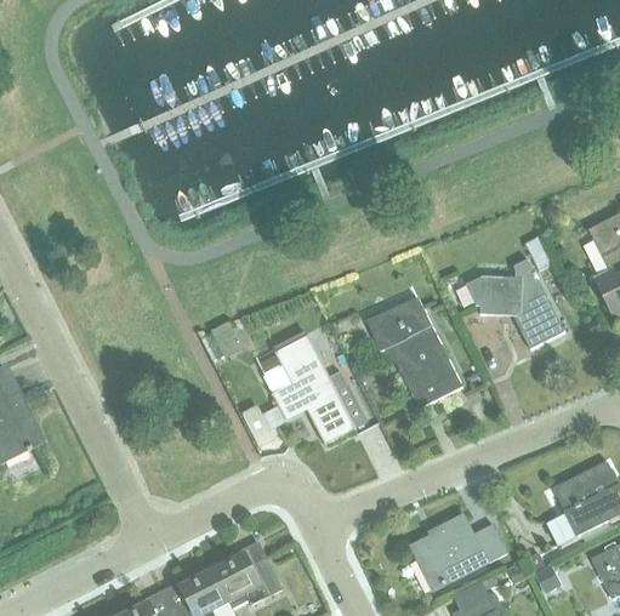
[(593,279),(613,317),(619,312),(619,212),(592,228),(613,269),(593,279)]
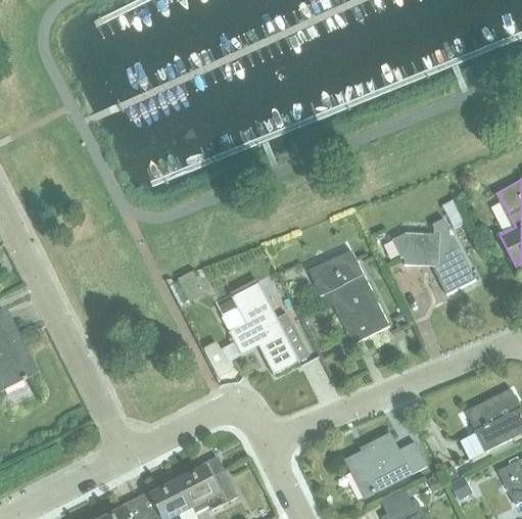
[(458,209),(446,216),(453,227),(464,221),(458,209)]
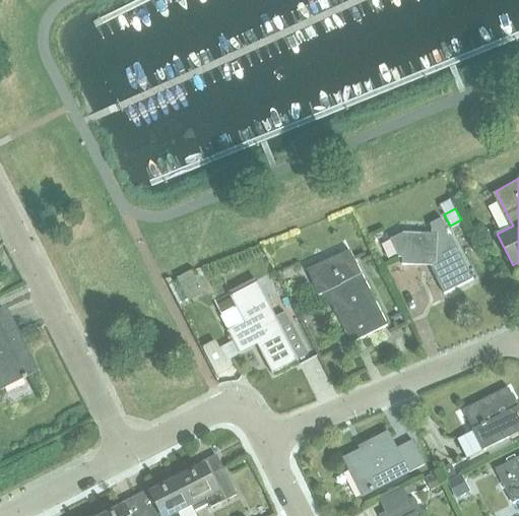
[(395,256),(399,256),(399,263),(427,265),(441,293),(470,278),(440,217),(429,223),(430,227),(430,232),(401,231),(400,232),(387,238),(395,256)]
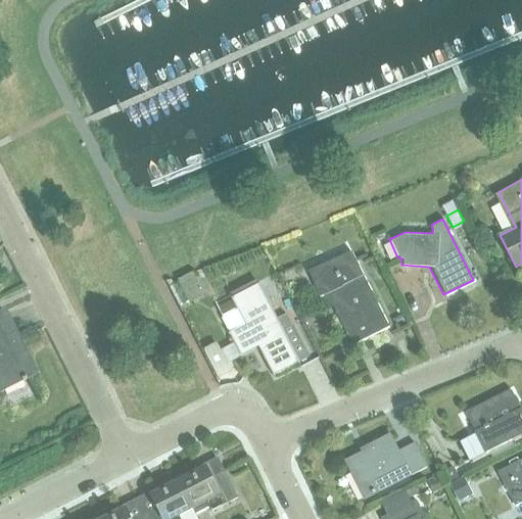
[(326,292),(345,332),(351,343),(388,325),(351,251),(306,269),(320,294),(326,292)]
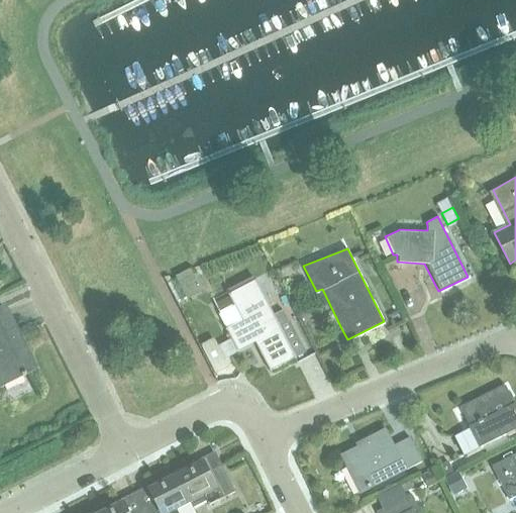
[(176,272),(187,294),(208,284),(197,261),(176,272)]
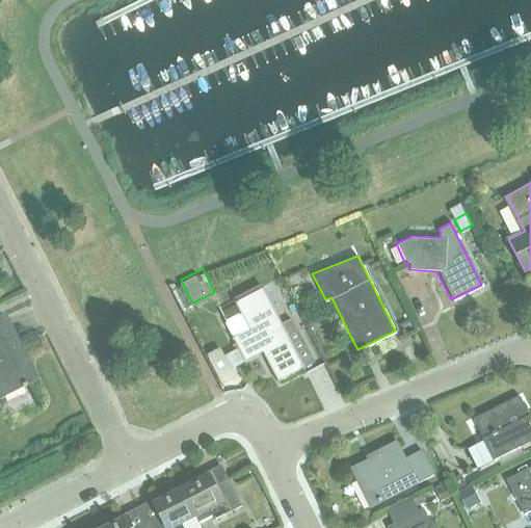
[(244,361),(244,360),(264,349),(268,355),(264,358),(275,378),(302,365),(285,332),(294,327),(289,316),(280,321),(264,291),(247,299),(249,304),(238,310),(240,313),(224,321),(238,348),(226,355),(232,367),(244,361)]
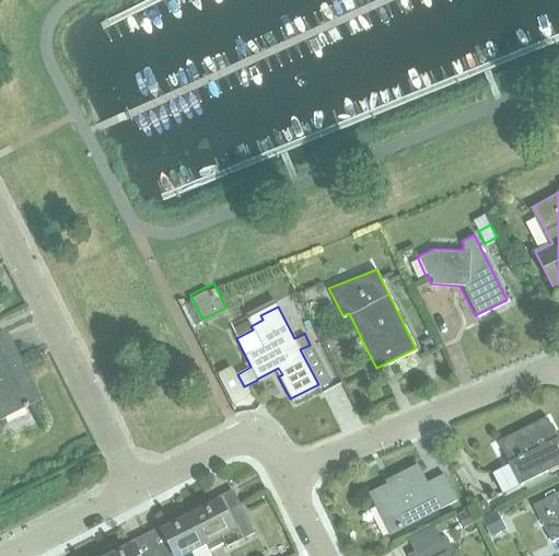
[(0,415),(35,397),(24,377),(22,377),(12,358),(15,357),(2,332),(0,333),(0,415)]
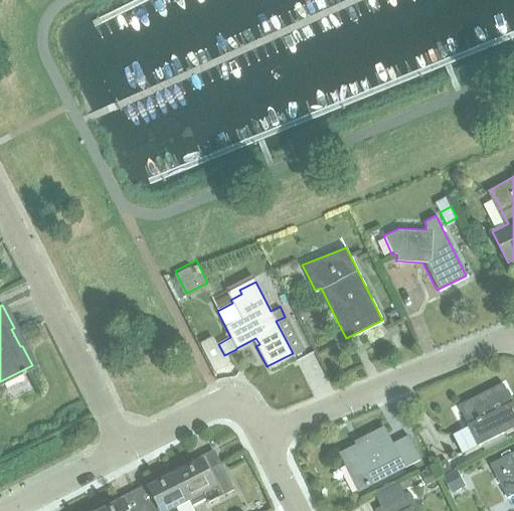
[(457,405),(476,443),(513,423),(513,409),(501,383),(457,405)]
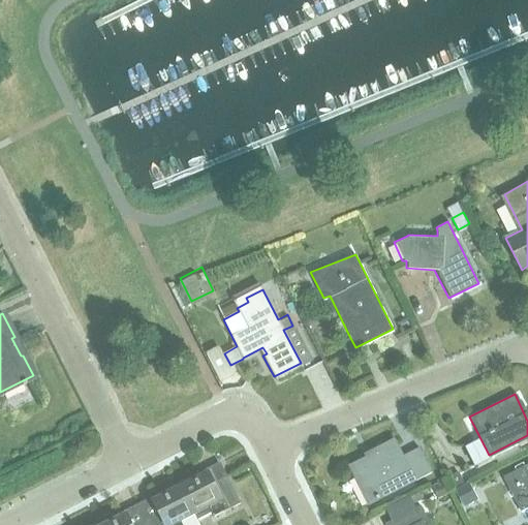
[(351,463),(370,500),(428,471),(416,448),(399,456),(391,437),(368,449),(370,454),(351,463)]
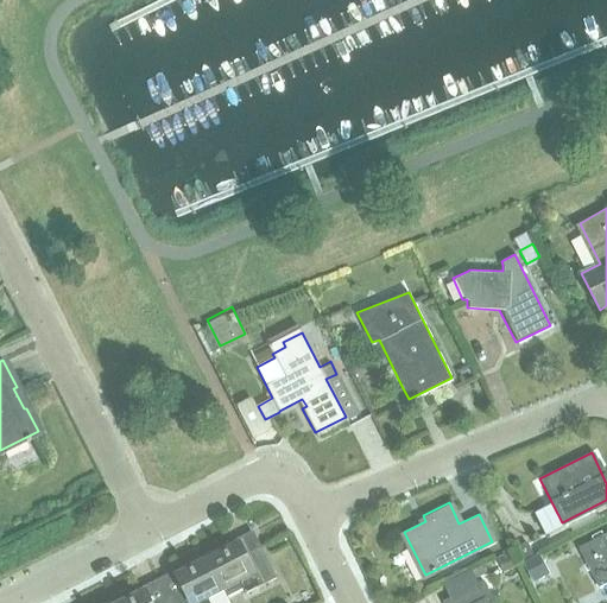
[(606,582),(606,532),(577,548),(598,588),(606,582)]
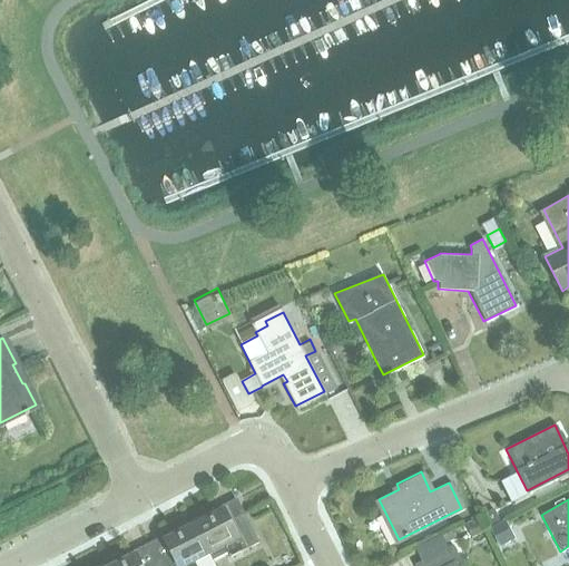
[(208,508),(193,516),(211,553),(213,557),(227,549),(229,554),(257,539),(244,511),(228,519),(223,507),(212,514),(208,508)]
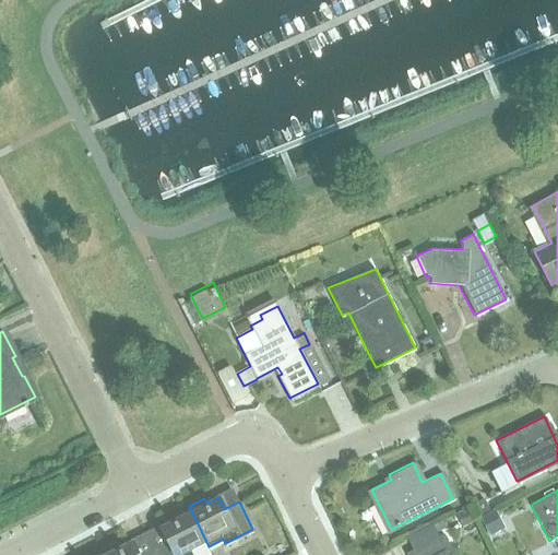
[(500,503),(487,507),(496,532),(509,528),(500,503)]
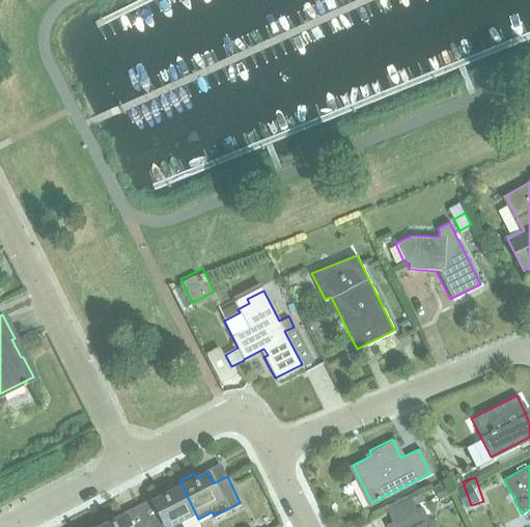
[(162,515),(147,522),(149,526),(184,526),(182,522),(196,515),(179,480),(163,489),(166,494),(155,500),(162,515)]
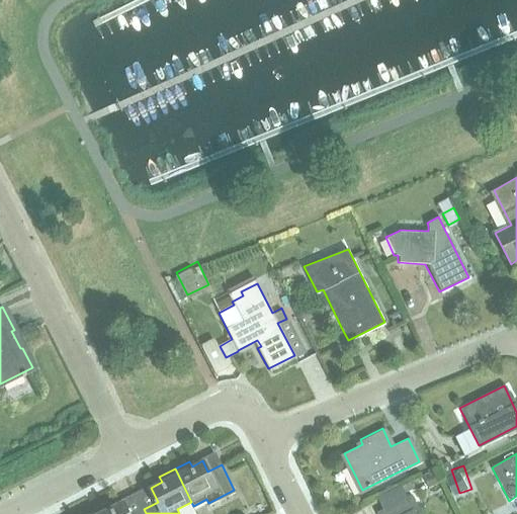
[(412,513),(411,510),(418,507),(411,493),(381,508),(384,513),(412,513)]
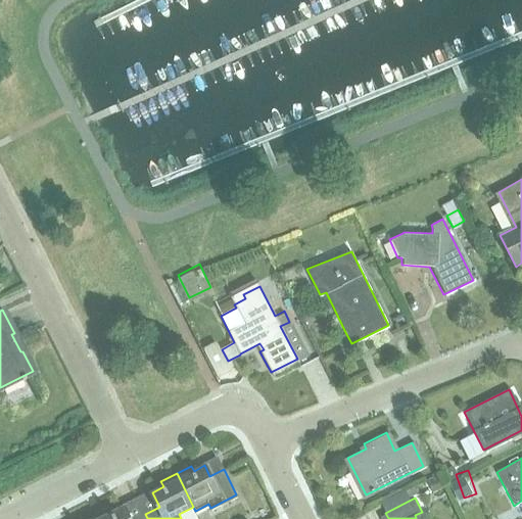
[(110,507),(95,515),(97,518),(147,518),(145,514),(134,518),(130,518),(124,507),(113,512),(110,507)]
